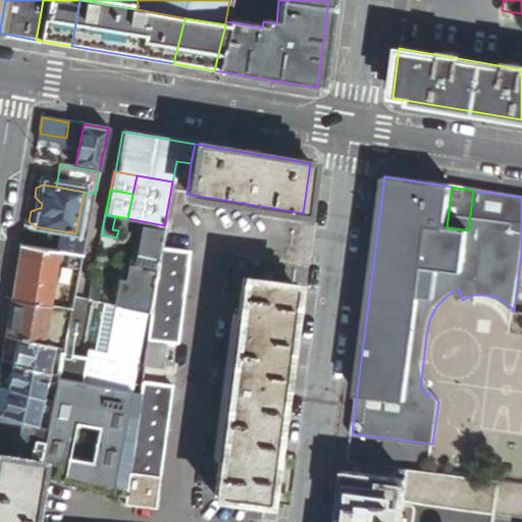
[(127,218),(115,216),(112,229),(118,230),(135,233),(138,220),(127,218)]
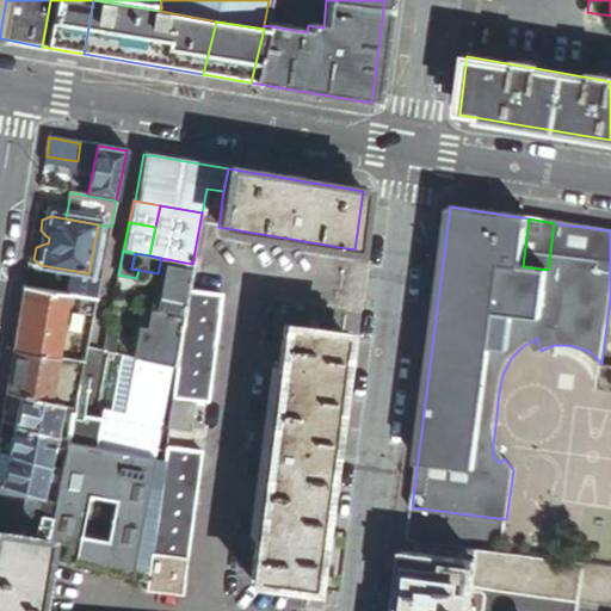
[(156,313),(167,259),(161,258),(158,273),(152,313),(154,313),(156,313)]
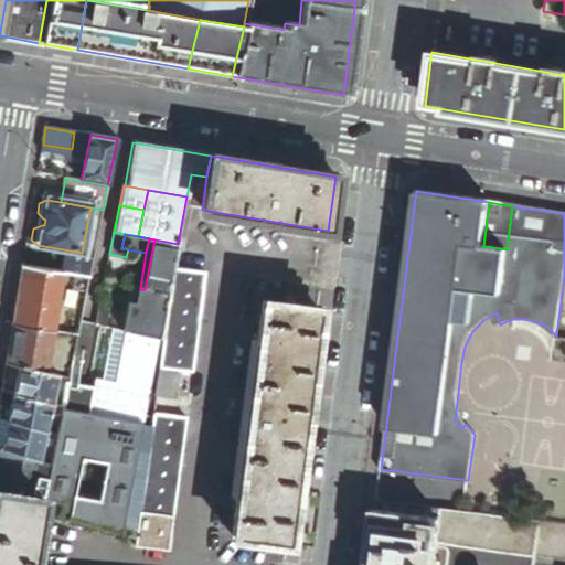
[(145,289),(169,295),(173,269),(178,244),(155,240),(145,289)]
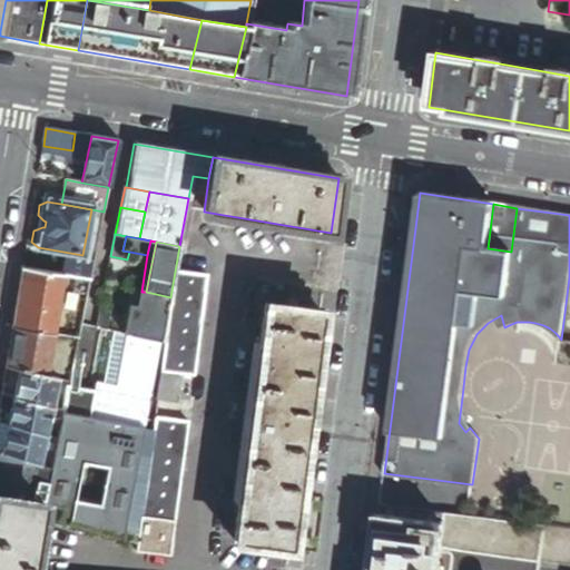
[(90,281),(94,264),(66,259),(64,276),(90,281)]
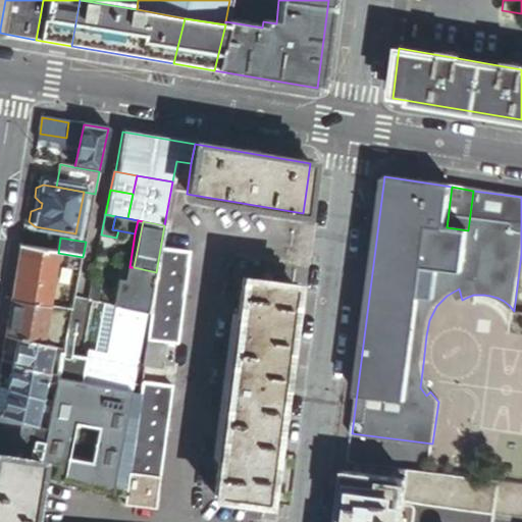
[(49,307),(58,253),(21,247),(12,301),(49,307)]
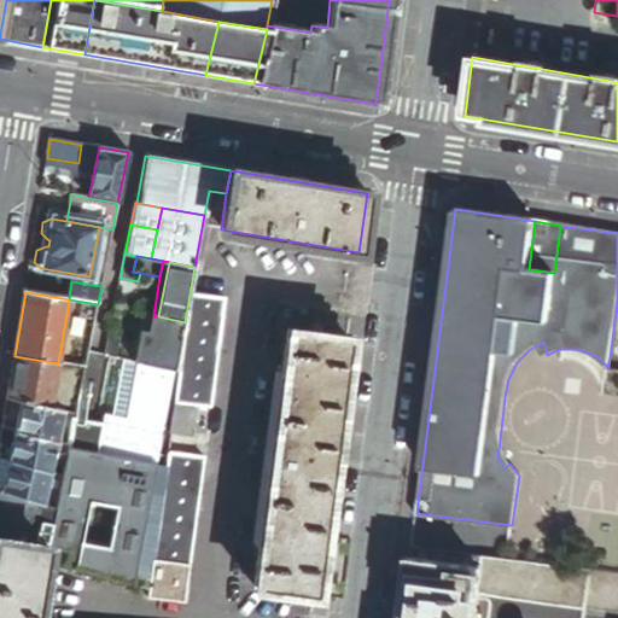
[(185,330),(182,330),(174,403),(210,408),(225,298),(190,295),(185,330)]
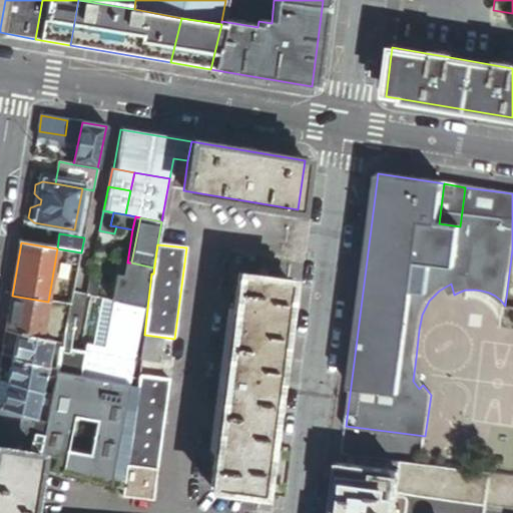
[(126,279),(129,263),(127,263),(123,262),(120,278),(126,279)]
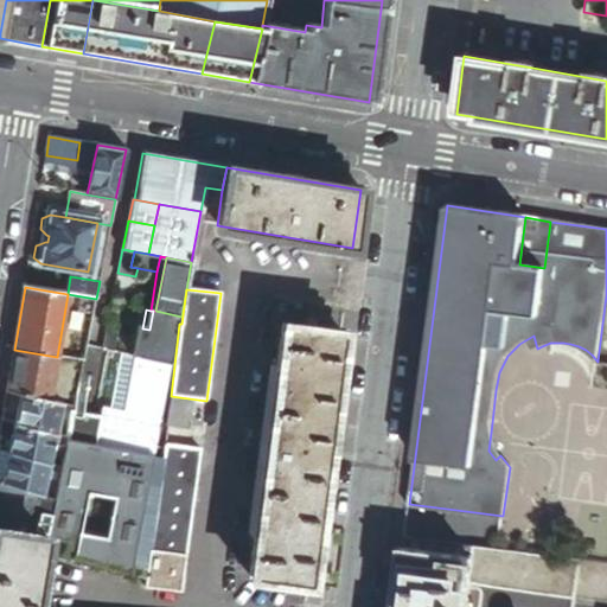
[(147,360),(172,366),(179,324),(181,317),(155,311),(153,311),(149,330),(142,328),(138,358),(141,359),(147,360)]
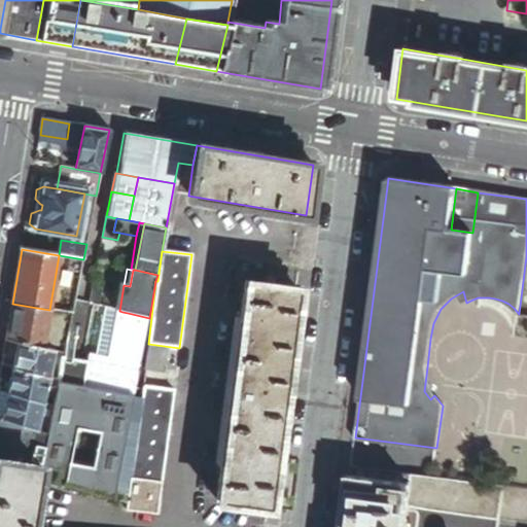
[(269,507),(296,288),(246,282),(241,318),(222,463),(217,501),(269,507)]
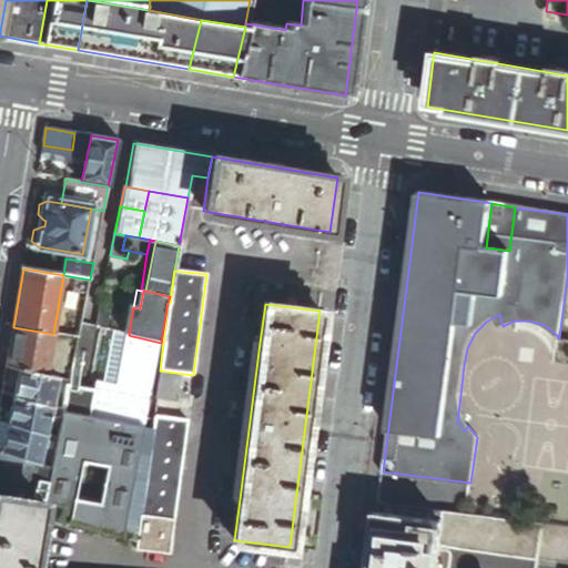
[(110,312),(100,311),(95,327),(107,331),(110,312)]
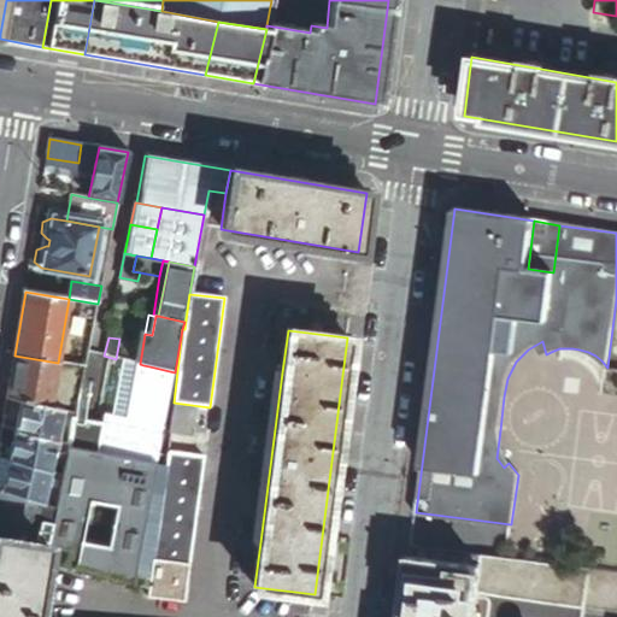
[(51,409),(58,363),(15,356),(7,398),(21,401),(51,409)]
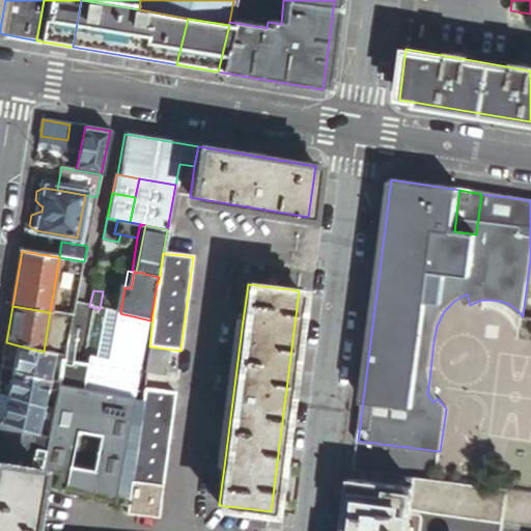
[(120,354),(129,315),(123,314),(115,353),(120,354)]
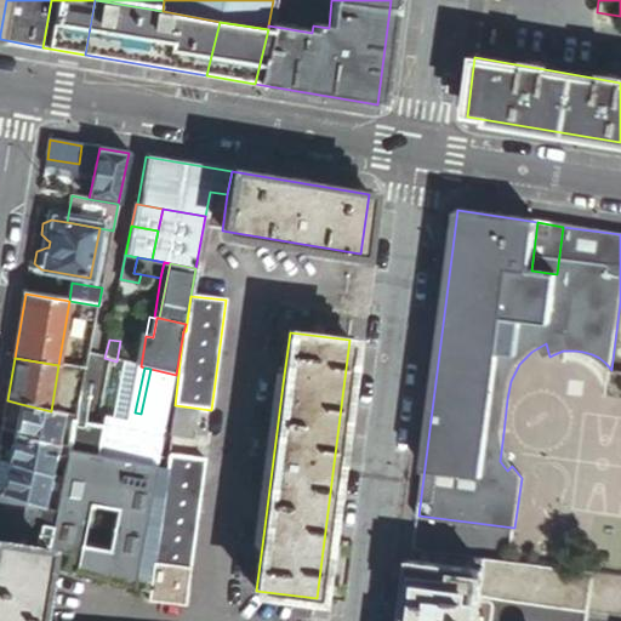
[(167,420),(176,375),(151,369),(141,414),(146,415),(167,420)]
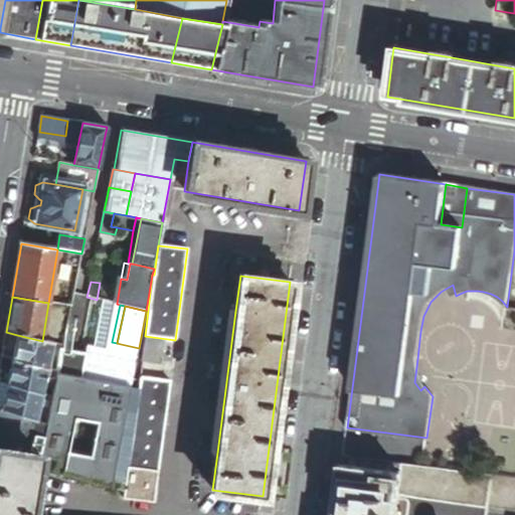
[(217,453),(235,311),(229,310),(210,453),(217,453)]
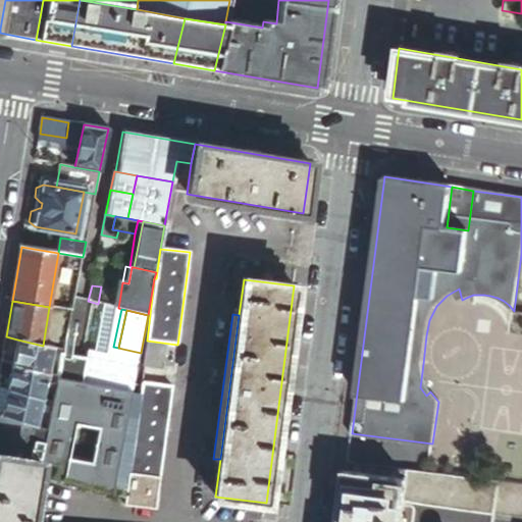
[(43,346),(17,340),(12,365),(48,374),(53,349),(43,346)]
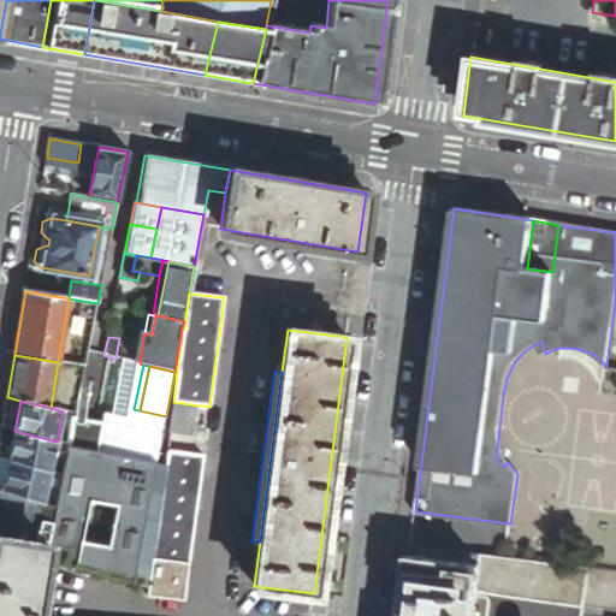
[(194,409),(172,406),(169,432),(189,436),(194,409)]
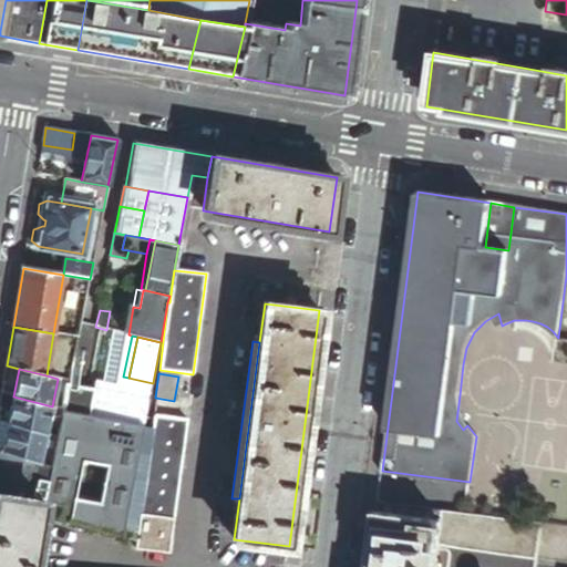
[(131,390),(133,379),(129,378),(123,377),(121,388),(131,390)]
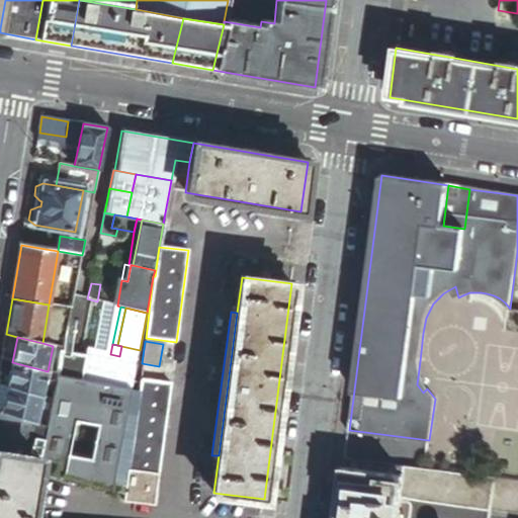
[(113,386),(132,390),(140,350),(121,346),(119,356),(113,386)]
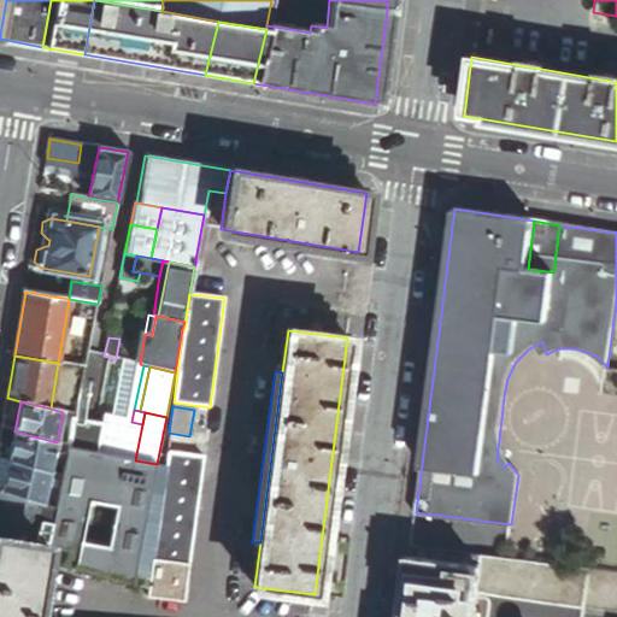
[(509,463),(500,430),(497,458),(504,468),(509,463)]
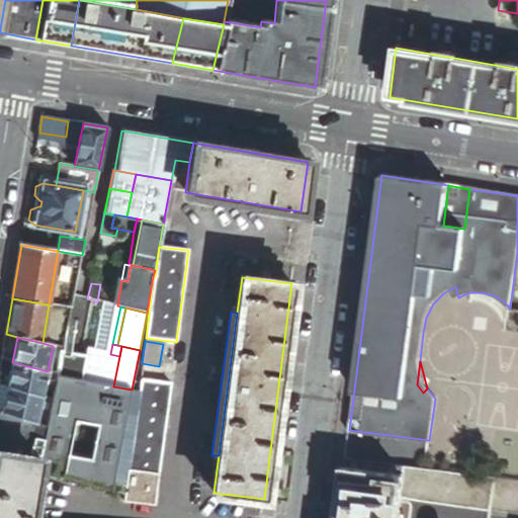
[(48,371),(12,362),(7,387),(42,398),(47,377),(48,371)]
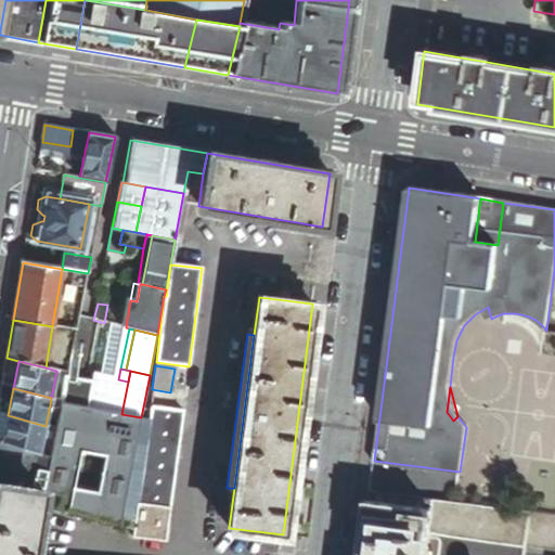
[(119,411),(123,395),(104,390),(101,407),(119,411)]
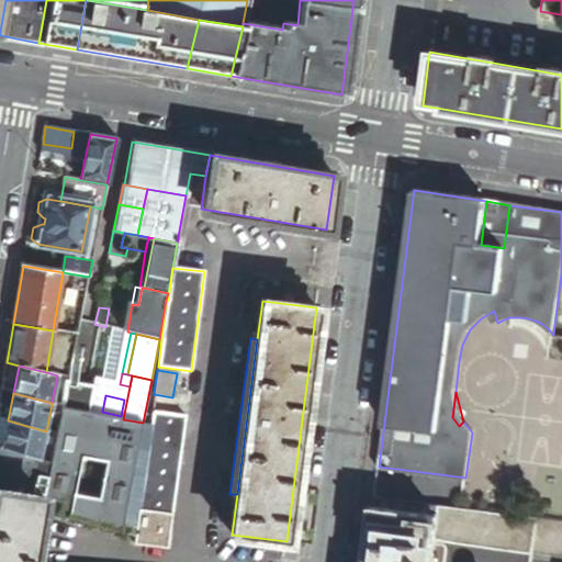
[(51,409),(62,413),(63,407),(63,406),(52,403),(51,409)]
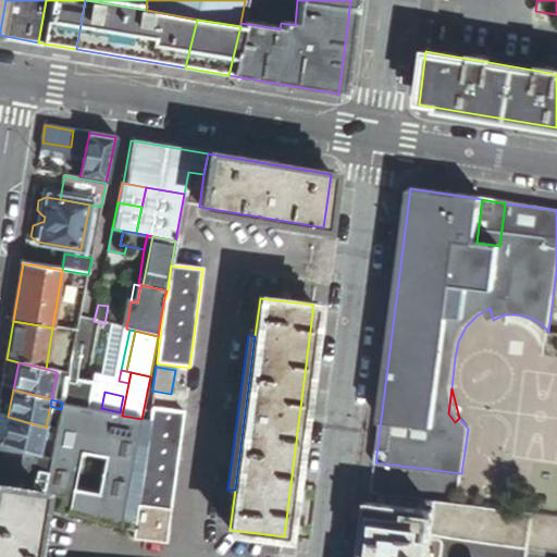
[(45,493),(45,495),(60,497),(58,508),(122,528),(141,419),(122,416),(62,404),(61,409),(50,460),(44,492),(45,493)]
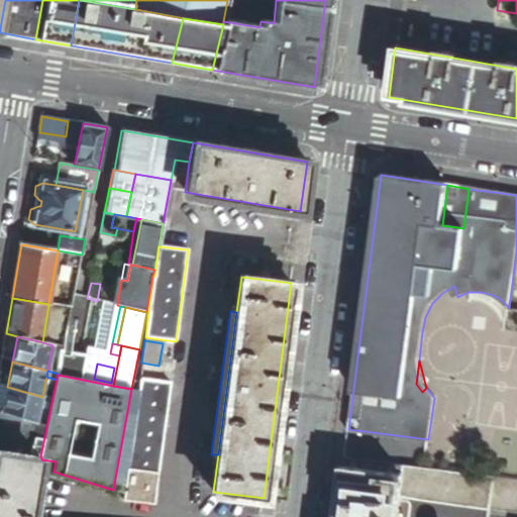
[(171,383),(139,380),(124,501),(154,505),(171,383)]
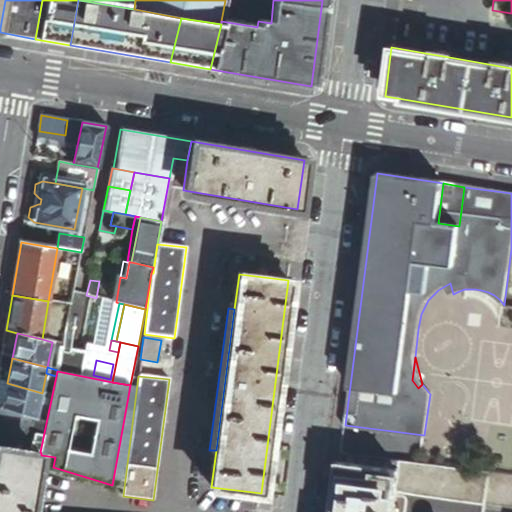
[(42,393),(7,383),(4,398),(3,408),(36,419),(42,393)]
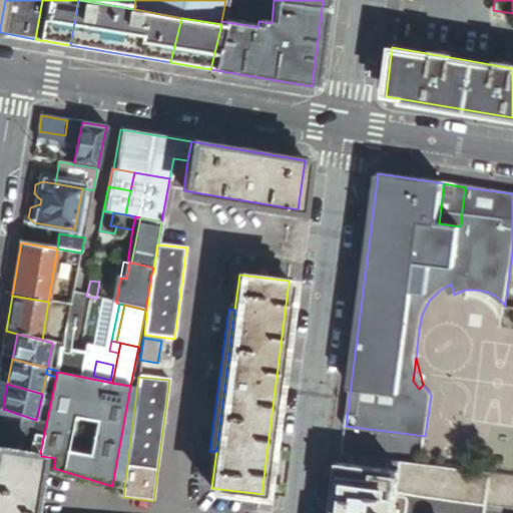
[(46,424),(36,420),(3,409),(0,408),(0,448),(41,456),(41,454),(40,453),(46,424)]
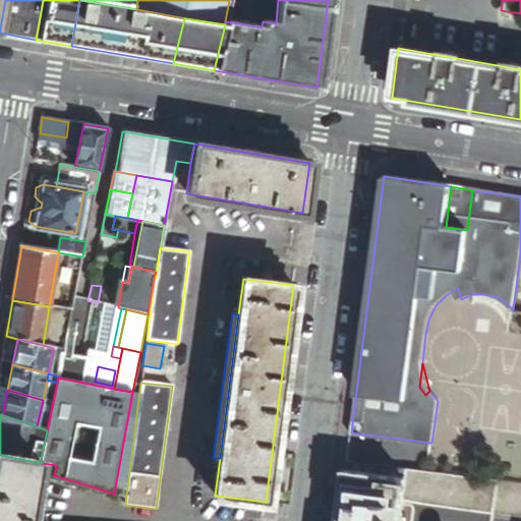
[(0,520),(31,520),(40,471),(42,463),(0,455),(0,520)]
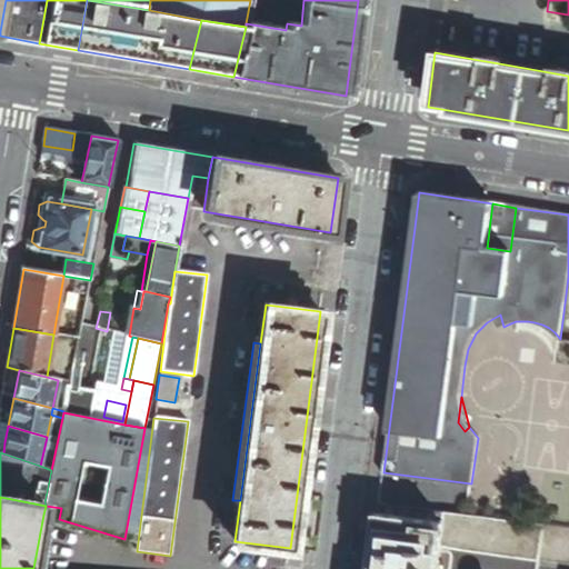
[(443,522),(445,512),(380,502),(378,512),(443,522)]
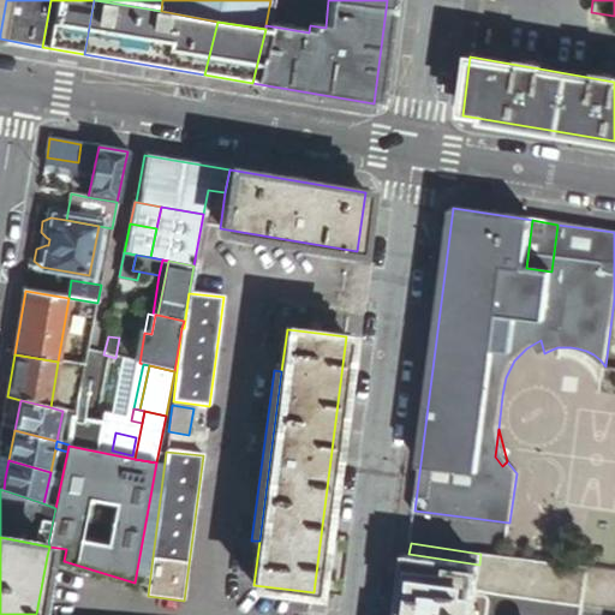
[(66,549),(49,547),(47,556),(64,561),(66,549)]
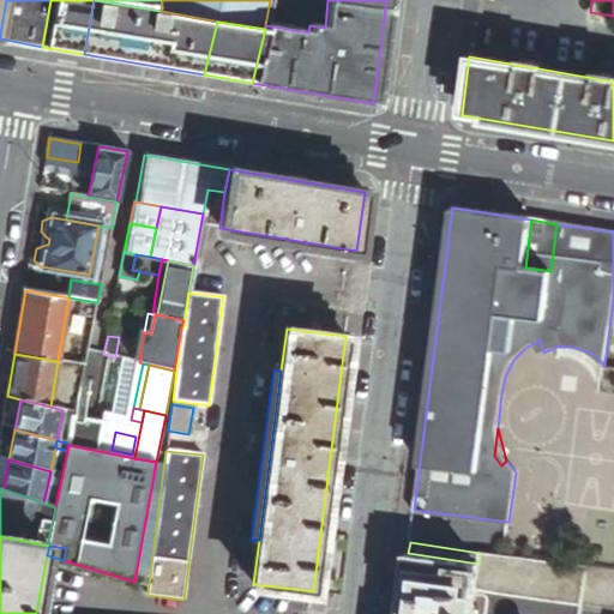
[(471,613),(475,590),(479,564),(408,553),(399,613),(471,613)]
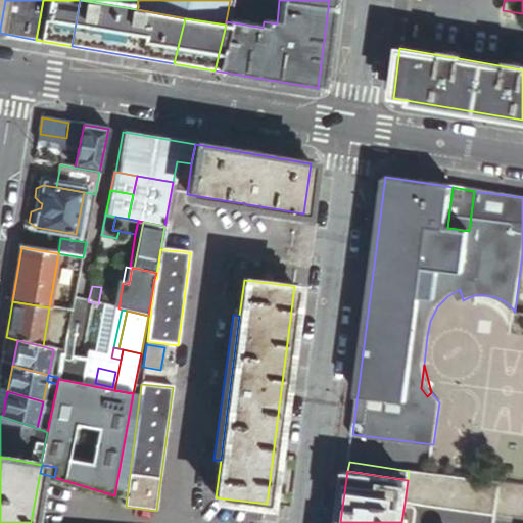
[(495,515),(500,483),(409,471),(408,480),(405,503),(495,515)]
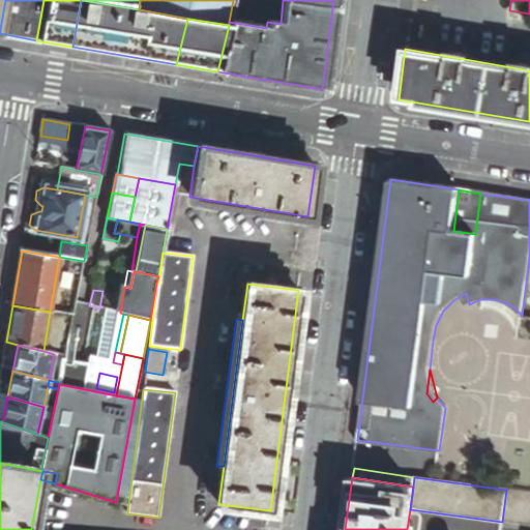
[(529,493),(506,490),(502,522),(529,526),(529,493)]
